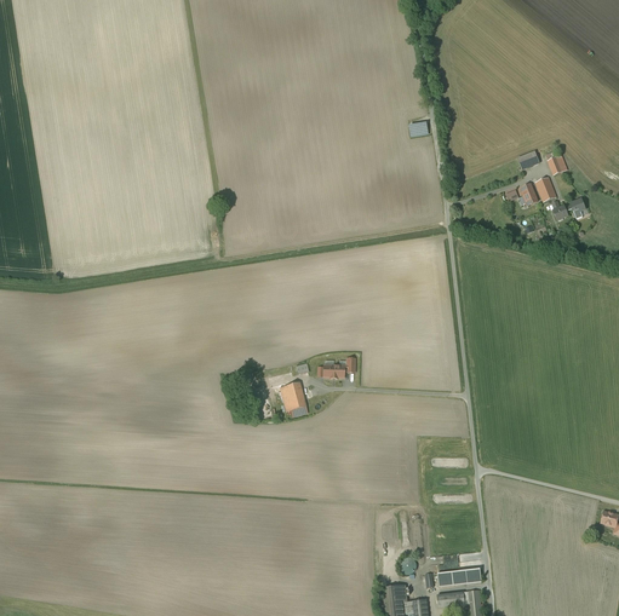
[(428,132),(425,121),(407,124),(410,136),(428,132)]
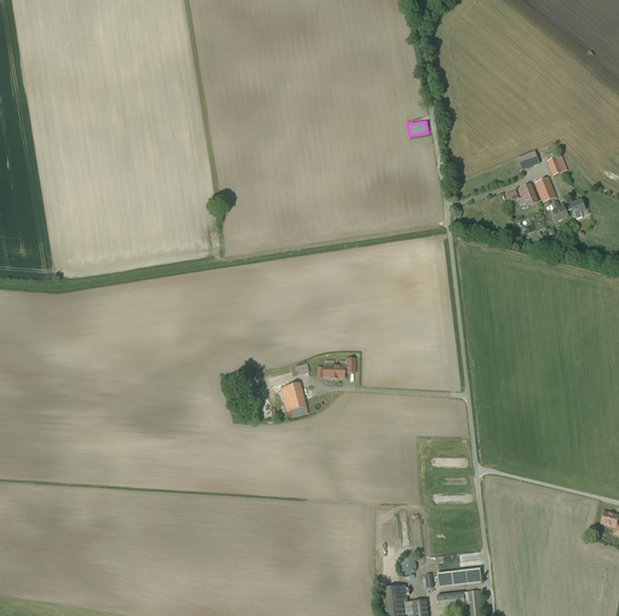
[(534,150),(516,156),(521,168),(538,161),(534,150)]
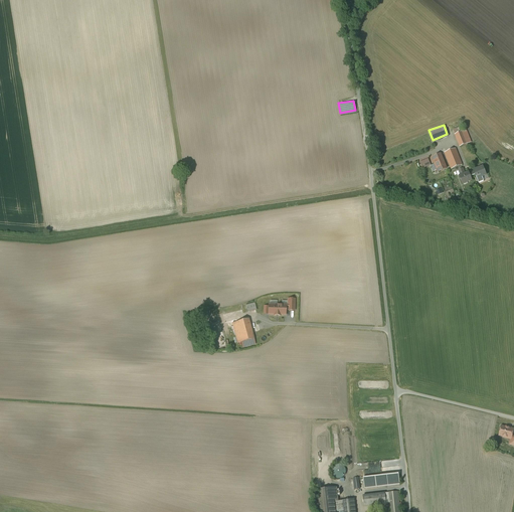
[(462,129),(454,132),(459,145),(467,142),(470,140),(465,128),(462,129)]
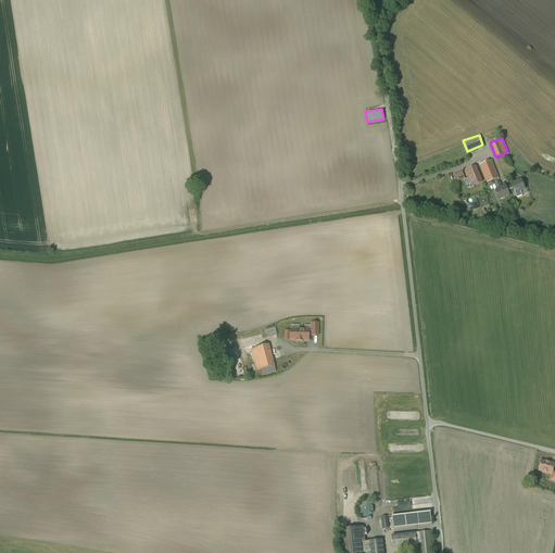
[(475,164),(466,167),(472,183),(481,179),(475,164)]
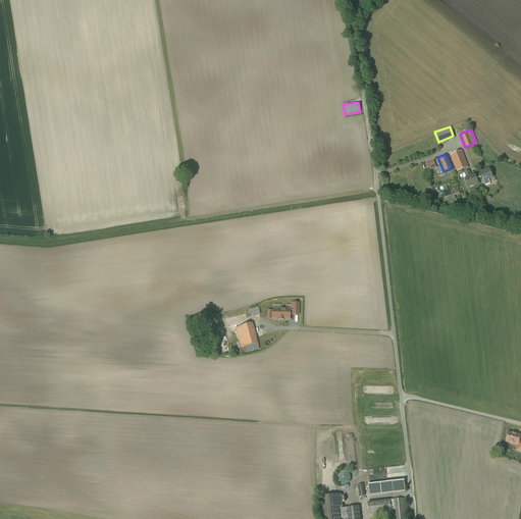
[(486,167),(483,169),(479,170),(479,172),(480,174),(484,183),(488,180),(489,180),(487,176),(491,174),(490,171),(488,166),(486,167)]
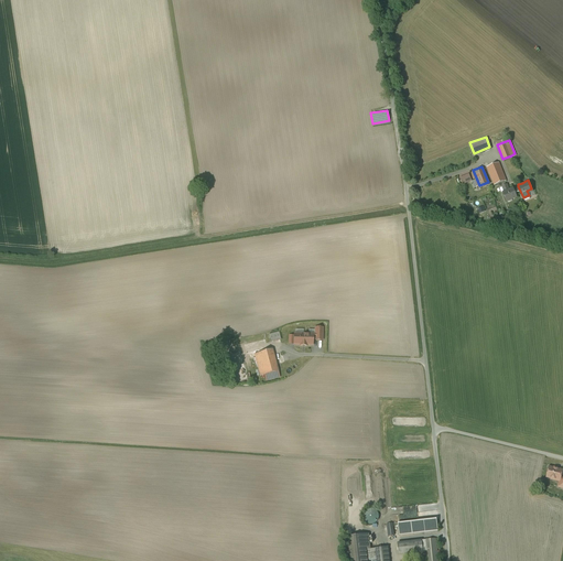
[(502,191),(506,200),(516,195),(512,186),(508,189),(506,182),(501,183),(504,190),(502,191)]
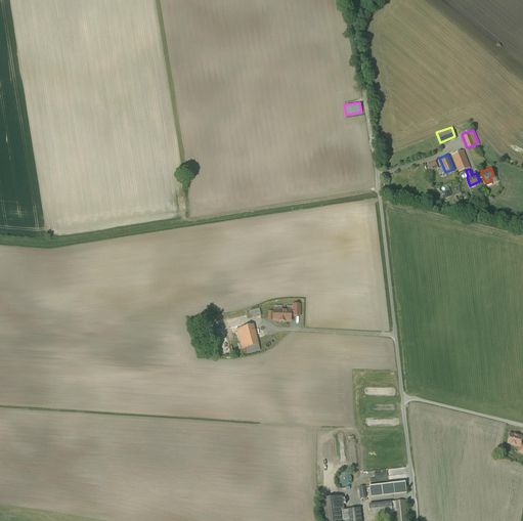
[(258,306),(249,309),(251,315),(260,312),(258,306)]
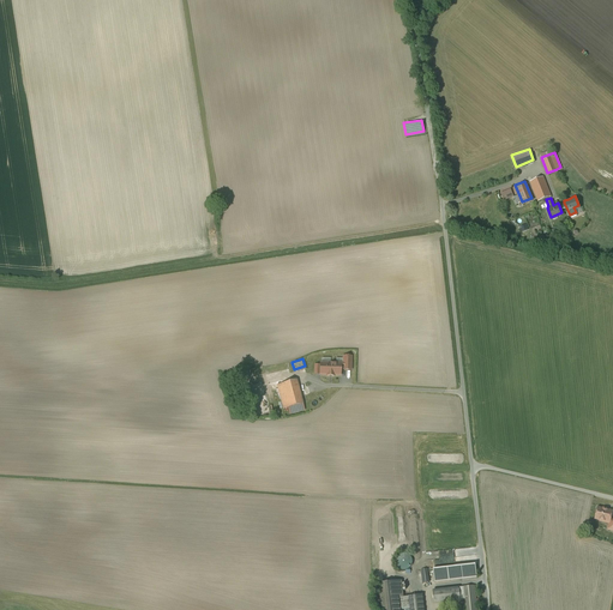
[(329,361),(319,360),(319,372),(325,372),(325,373),(334,373),(334,372),(338,372),(340,366),(342,366),(342,361),(335,361),(335,360),(329,360),(329,361)]
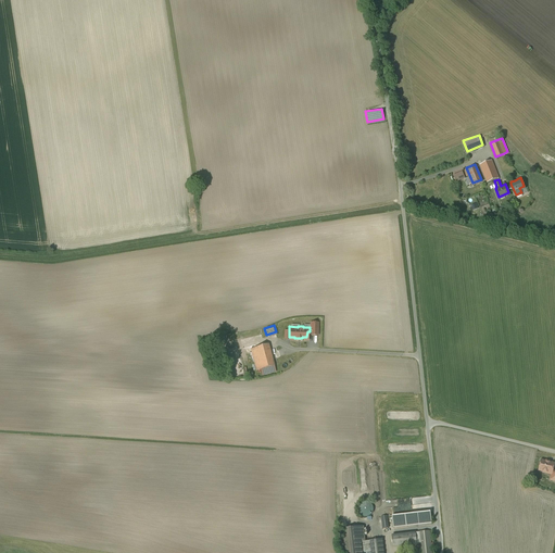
[(267,342),(250,347),(255,368),(260,367),(261,372),(274,368),(273,363),(273,362),(270,356),(267,342)]
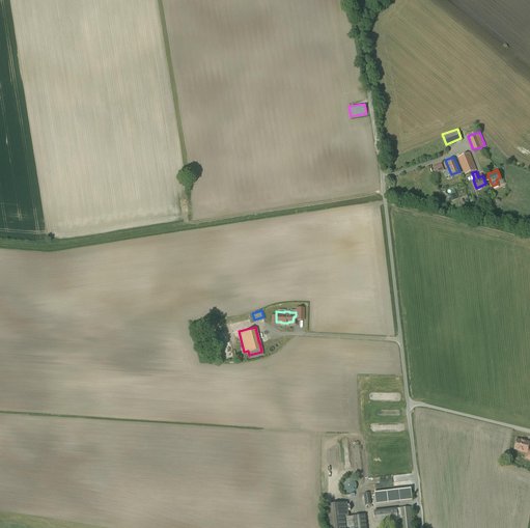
[(225,339),(217,341),(221,357),(230,354),(225,339)]
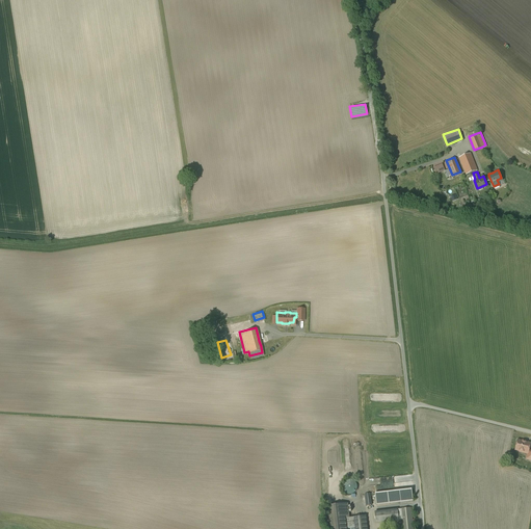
[(521,450),(527,451),(528,449),(530,441),(526,441),(525,439),(522,439),(521,439),(516,438),(514,447),(515,447),(522,448),(521,450)]
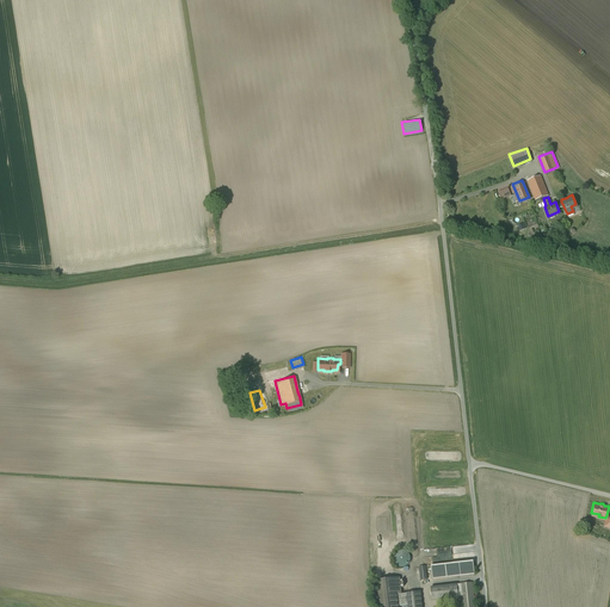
[(407,550),(405,549),(402,547),(400,547),(396,550),(395,551),(394,555),(394,557),(394,559),(396,562),(399,563),(401,564),(405,564),(407,563),(408,561),(410,558),(411,555),(410,552),(407,550)]
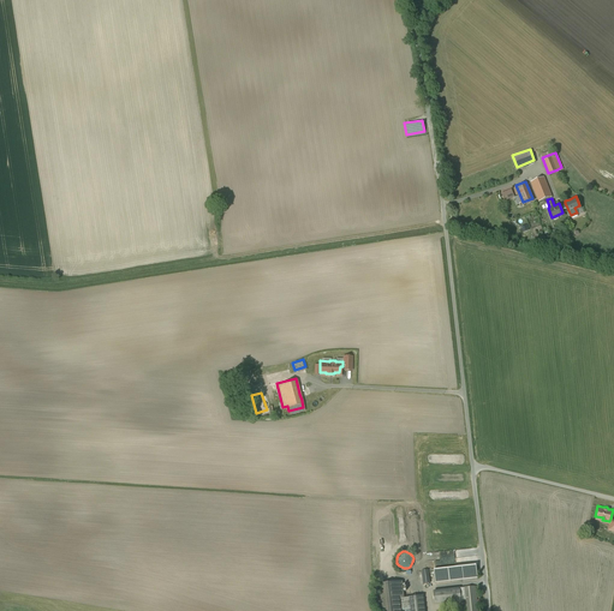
[(476,562),(435,567),(436,581),(478,576),(476,562)]
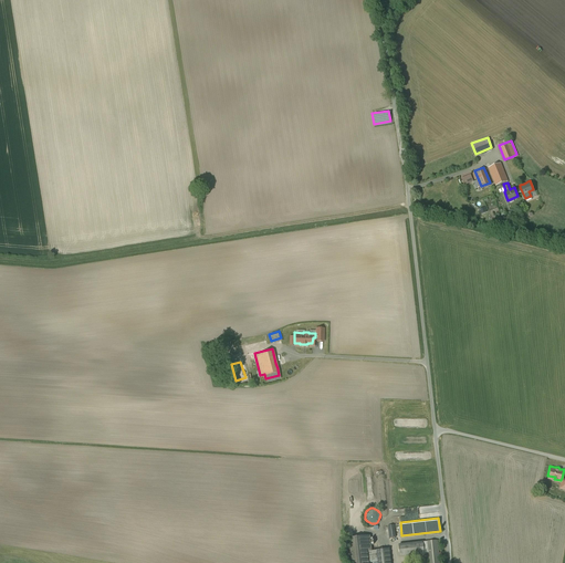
[(373,533),(352,535),(354,562),(391,562),(391,545),(374,548),(373,533)]
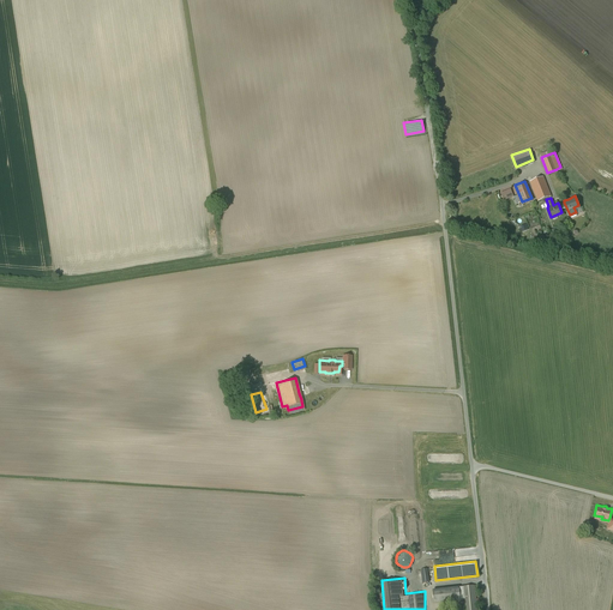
[(479,609),(476,583),(433,586),(436,602),(467,598),(467,609),(479,609)]
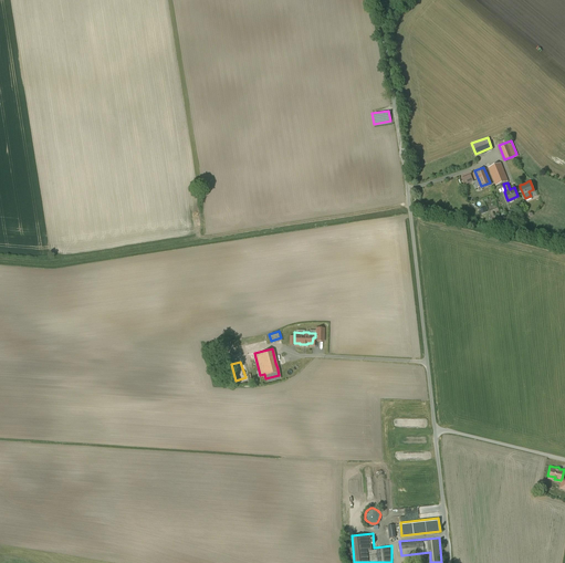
All buildings are outlined.
